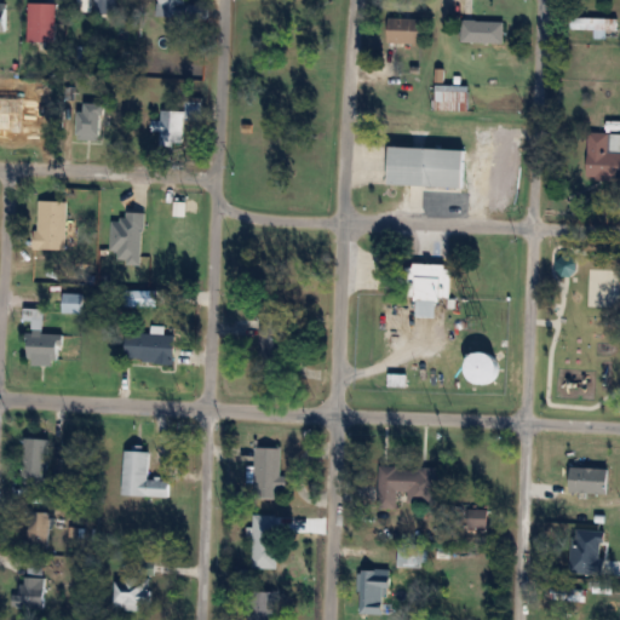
[(187,18),(187,0),(160,0),(160,18),(187,18)]
